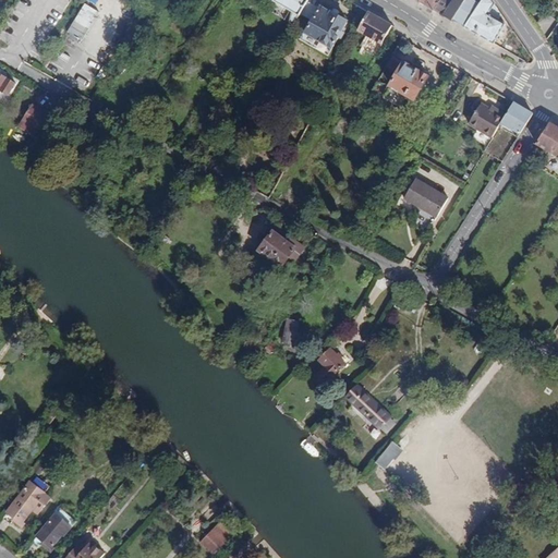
[(293,26),(302,13),(308,0),(274,0),(292,11),(289,23),(293,26)]
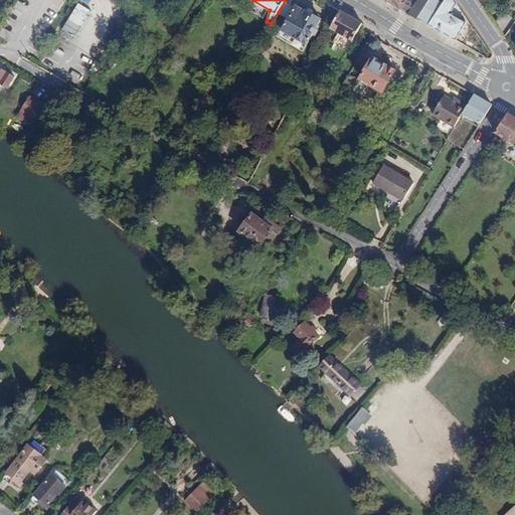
[(287,0),(285,0),(279,12),(291,19),(284,31),(307,45),(320,20),(297,7),(298,6),(287,0)]
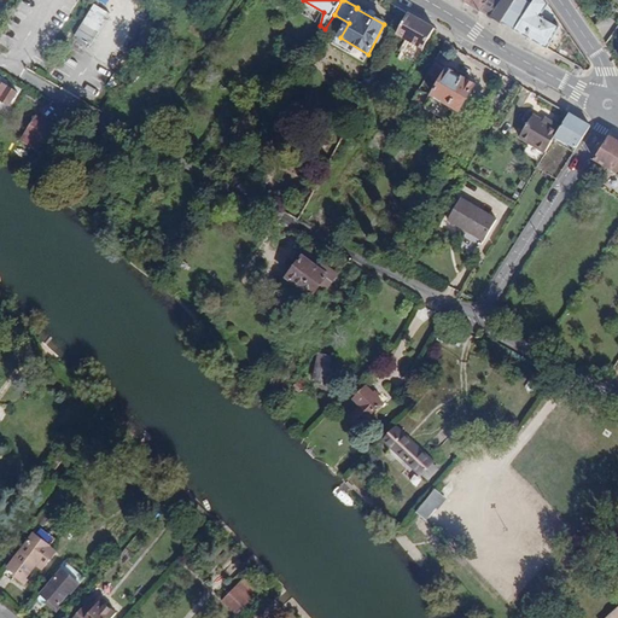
[(465,0),(465,1),(481,11),(485,3),(488,4),(489,0),(465,0)]
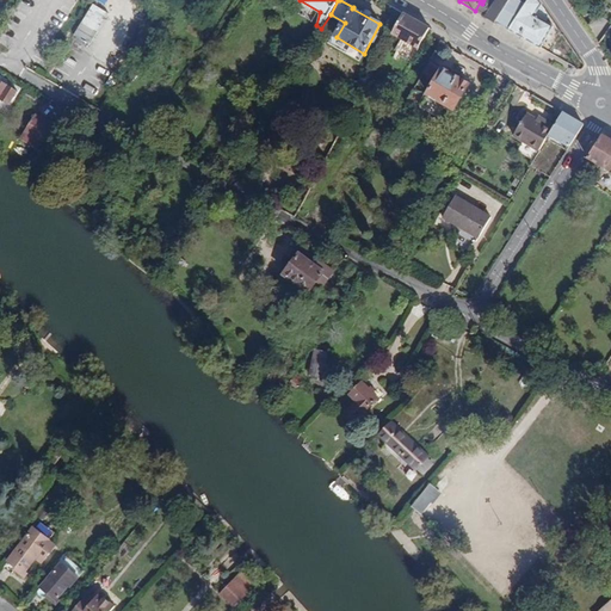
[(495,22),(511,0),(498,0),(495,5),(487,0),(483,0),(482,4),(480,2),(475,11),(495,22)]
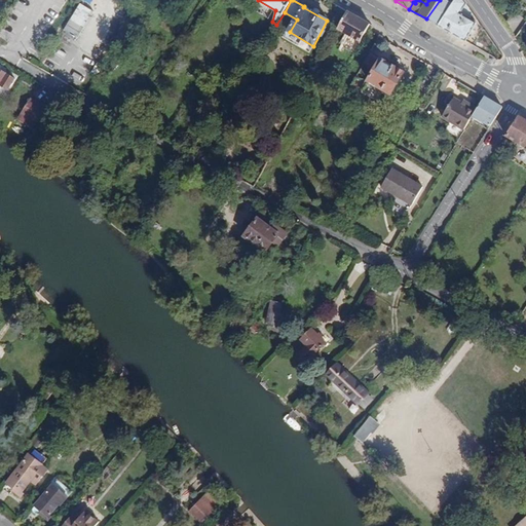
[(452,0),(440,0),(426,19),(440,26),(454,1),(452,0)]
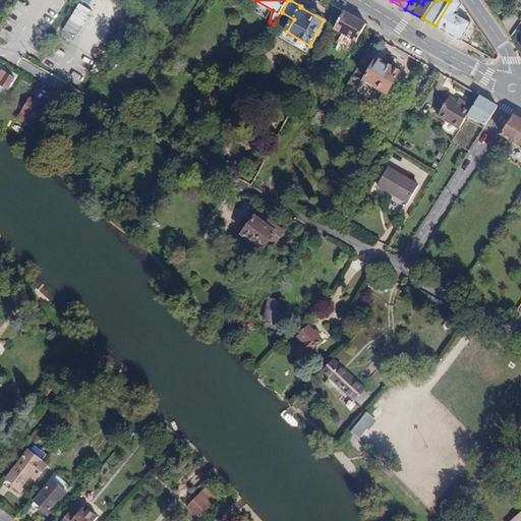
[(462,3),(460,0),(451,0),(450,1),(436,25),(462,41),(472,22),(457,13),(462,3)]
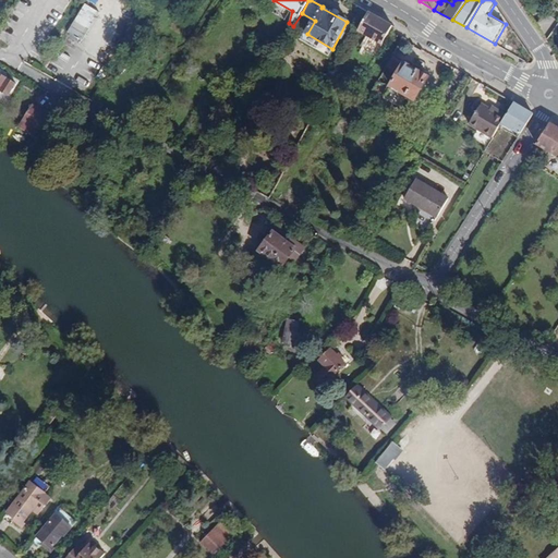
[(392,26),(370,13),(360,31),(383,44),(392,26)]
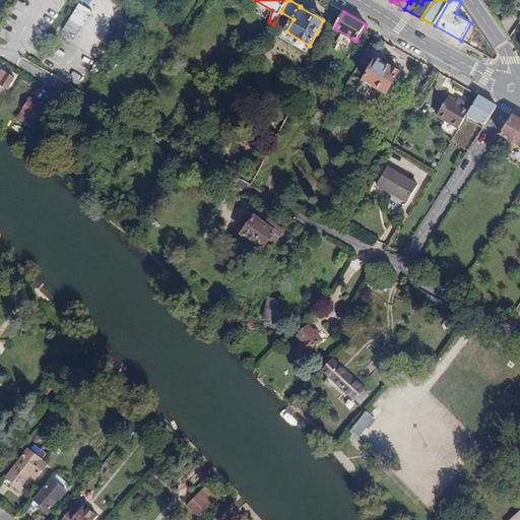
[(519,19),(508,12),(501,23),(511,39),(519,24),(519,19)]
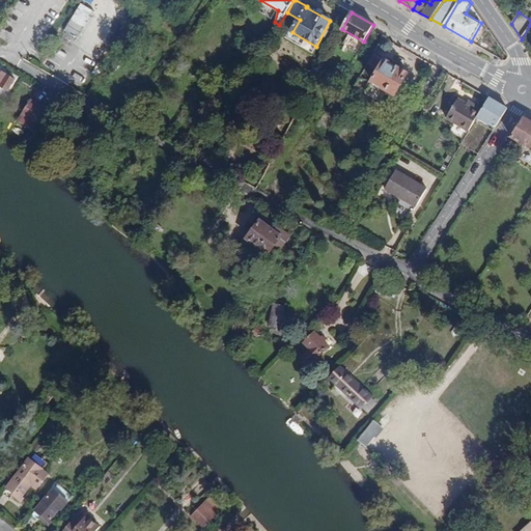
[(384,60),(373,55),(368,63),(380,70),(371,82),(395,95),(408,73),(384,59),(384,60)]
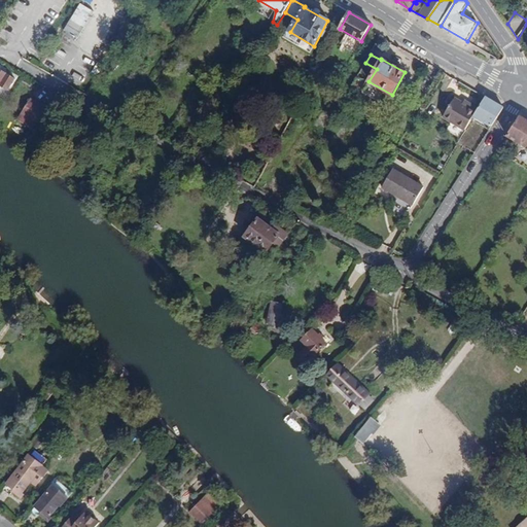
[(16,75),(1,65),(0,66),(0,94),(4,96),(16,75)]
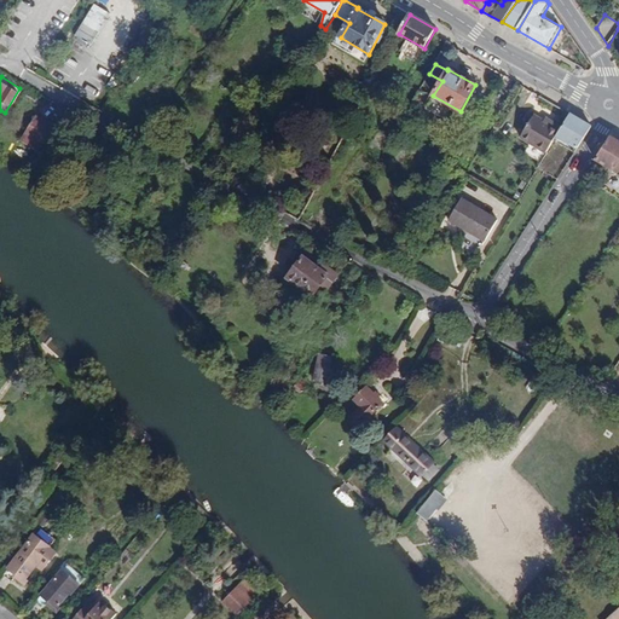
[(570,114),(562,127),(556,137),(577,149),(591,126),(570,114)]
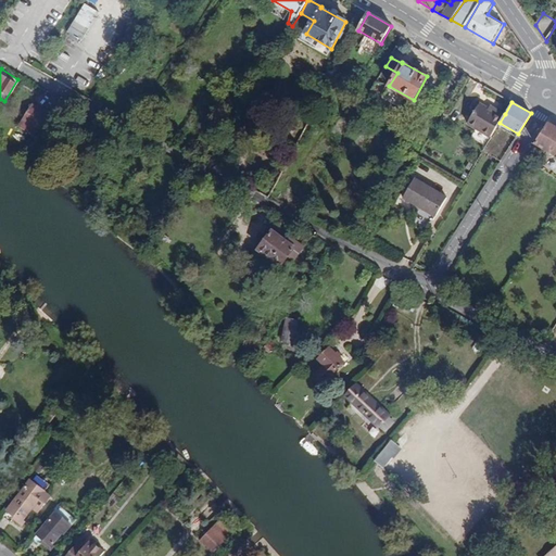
[(19,129),(36,136),(47,110),(29,103),(19,129)]
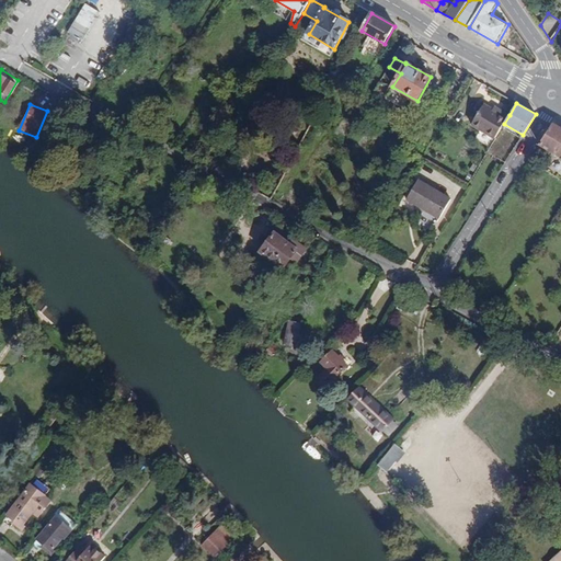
[(471,125),(495,139),(504,124),(510,115),(495,107),(494,110),(485,104),(471,125)]
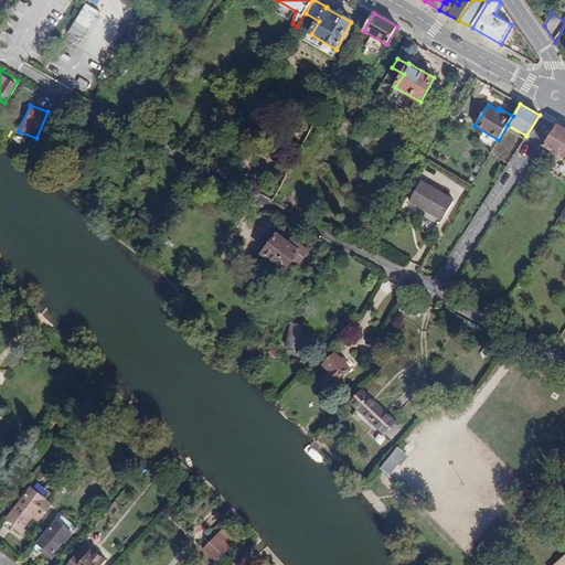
[(564,158),(564,129),(557,125),(544,146),(564,158)]
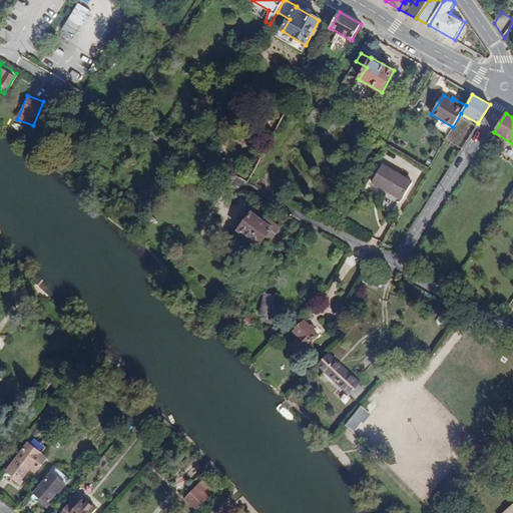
[(372,182),(402,200),(413,182),(383,165),(372,182)]
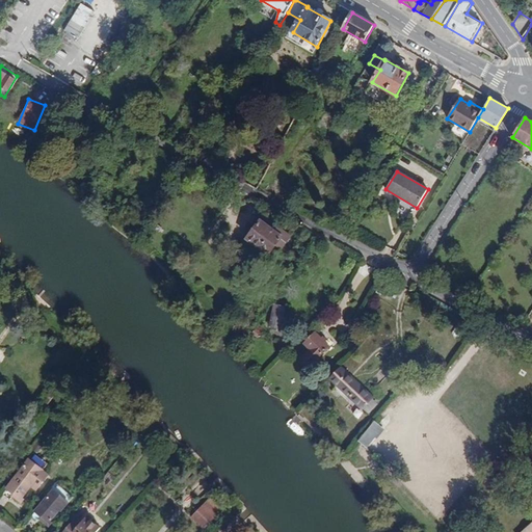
[(277,246),(284,250),(300,225),(296,223),(289,235),(284,231),(281,236),(260,222),(247,240),(270,257),(277,246)]
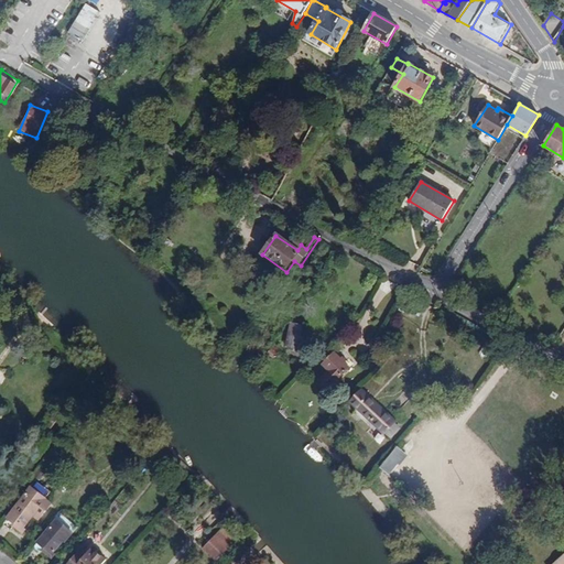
[(501,313),(499,317),(510,323),(513,318),(501,313)]
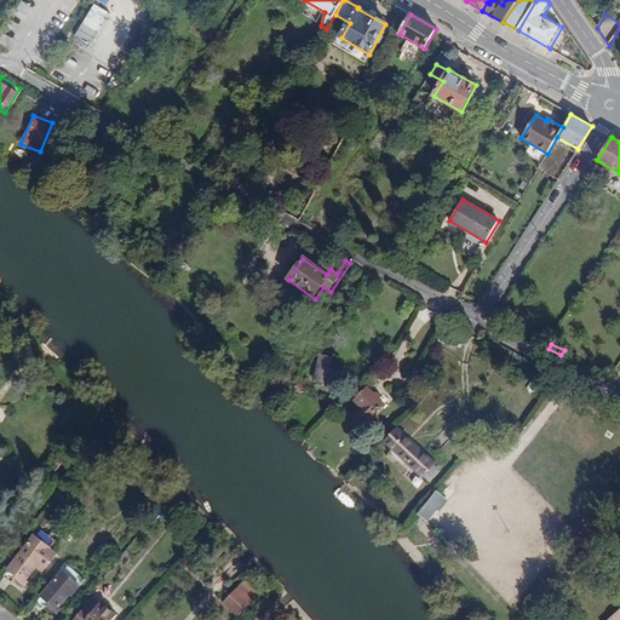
[(332,360),(321,357),(315,380),(331,384),(332,382),(334,382),(336,372),(329,371),(332,360)]
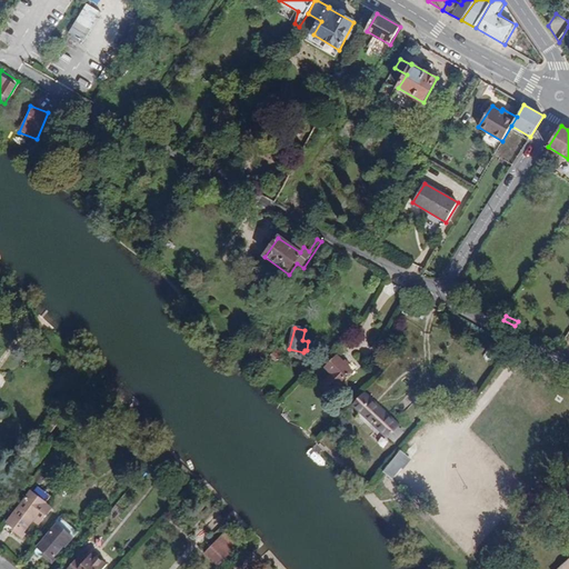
[(352,372),(338,357),(326,368),(332,376),(322,385),(330,393),(352,372)]
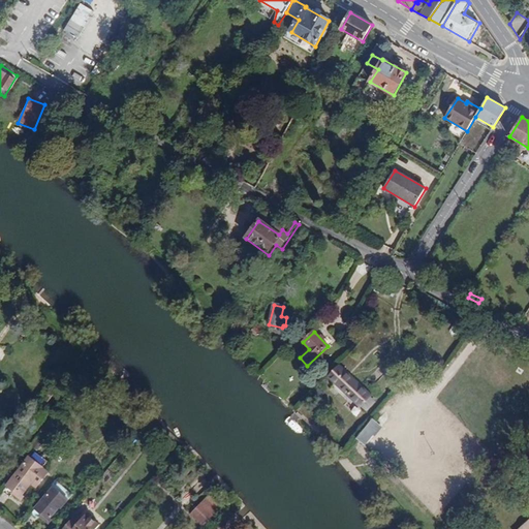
[(72,352),(65,346),(61,351),(68,358),(72,352)]
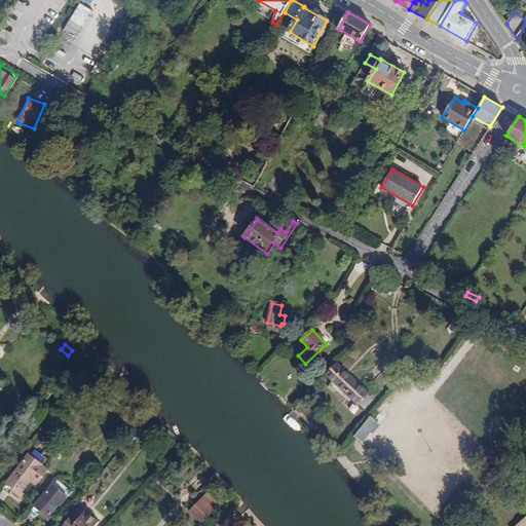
[(374,400),(337,365),(328,374),(365,410),(374,400)]
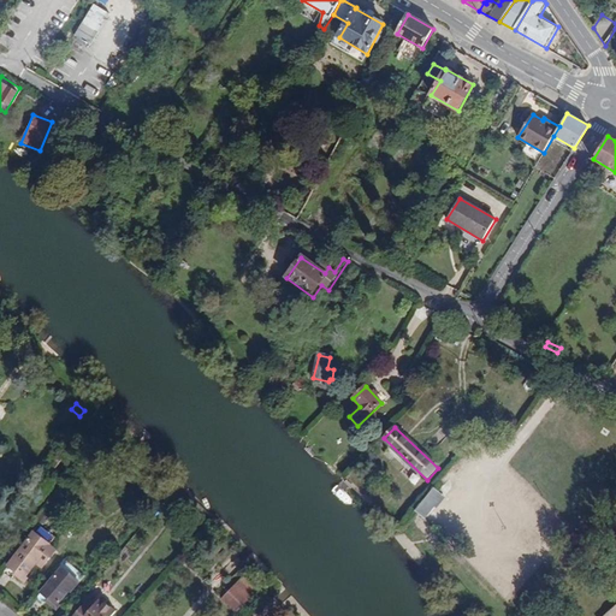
[(54,454),(45,467),(53,473),(63,460),(54,454)]
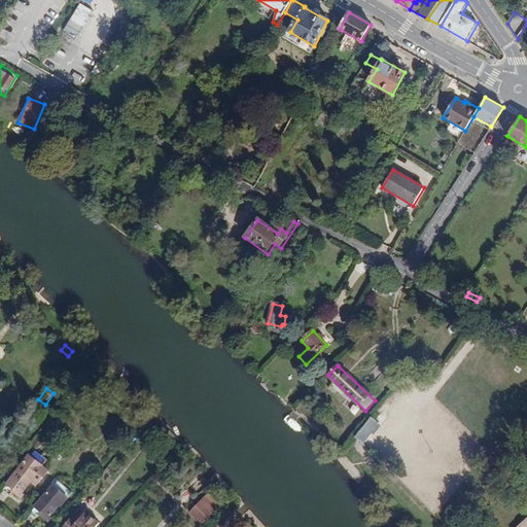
[(387,397),(356,436),(363,443),(395,405),(387,397)]
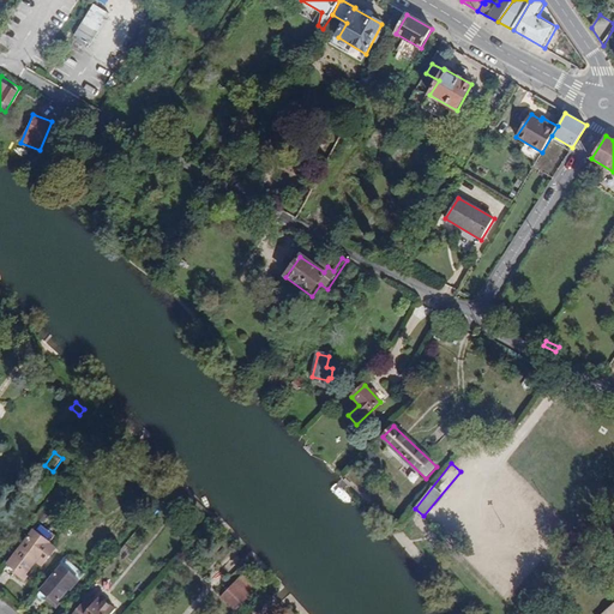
[(43,524),(49,515),(43,510),(36,519),(43,524)]
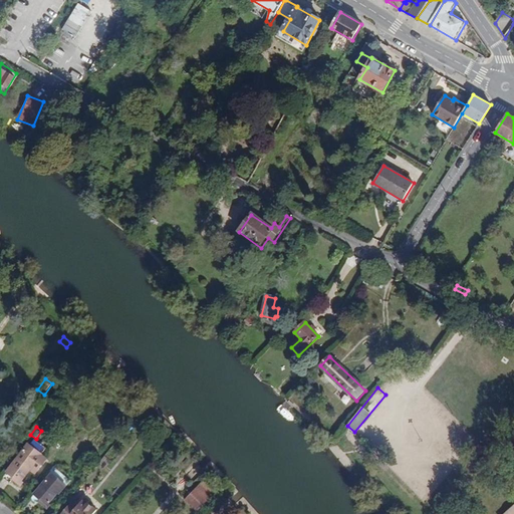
[(29,469),(16,459),(7,473),(20,482),(29,469)]
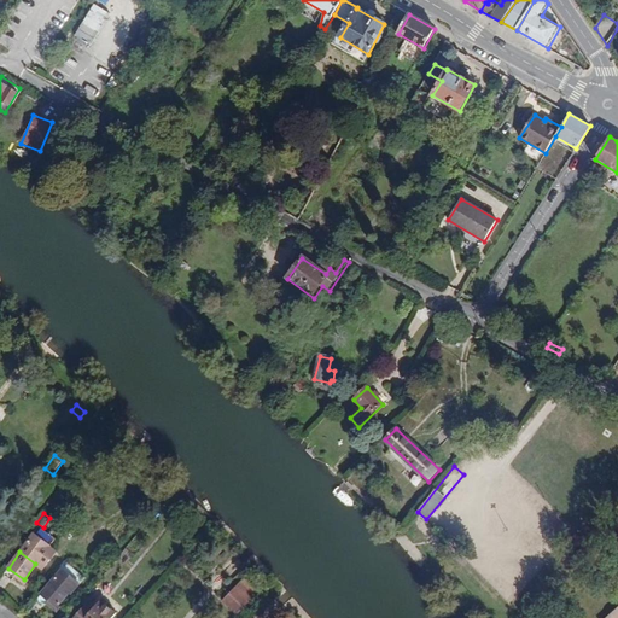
[(63,572),(79,584),(83,578),(69,565),(63,572)]
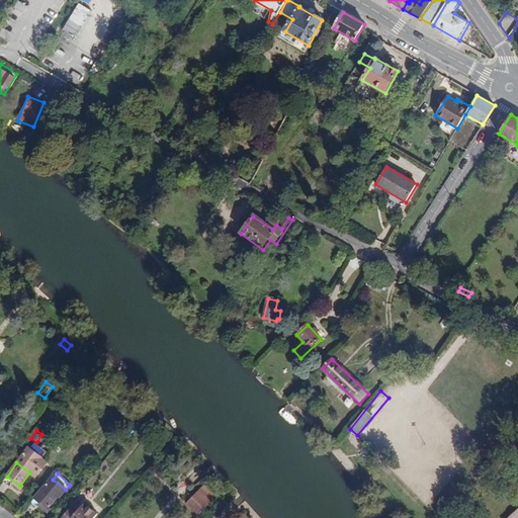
[(53,480),(52,479),(35,499),(48,508),(57,497),(59,498),(66,490),(53,480)]
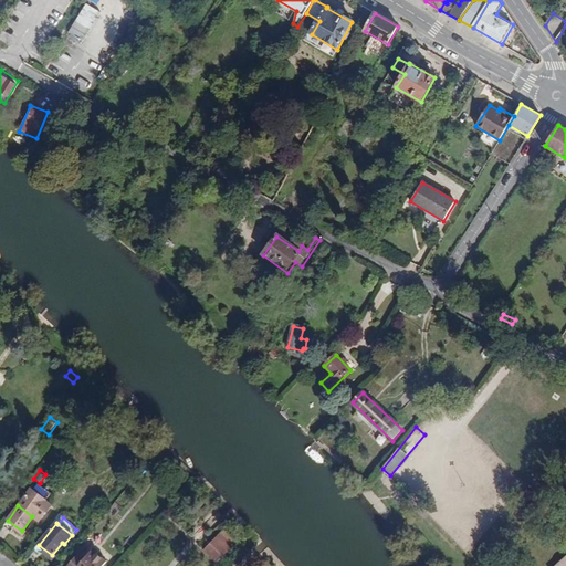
[(222,556),(210,544),(205,551),(216,563),(222,556)]
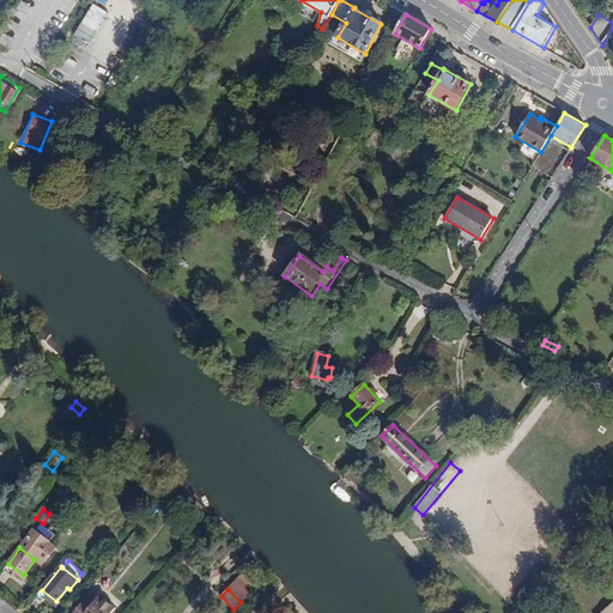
[(110,612),(115,608),(101,595),(91,607),(84,601),(74,612),(110,612)]
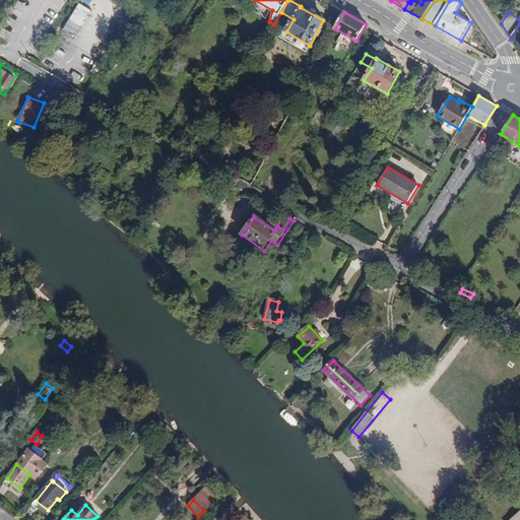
[(519,519),(519,510),(509,519),(519,519)]
